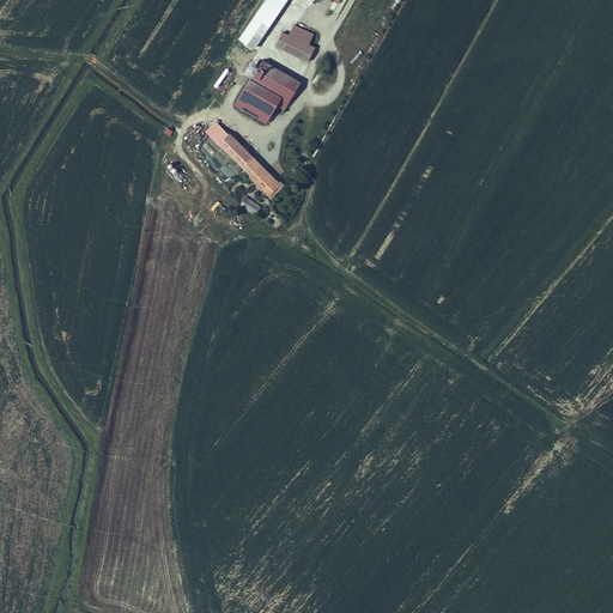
[(266,0),(240,40),(254,49),(287,0),(266,0)]
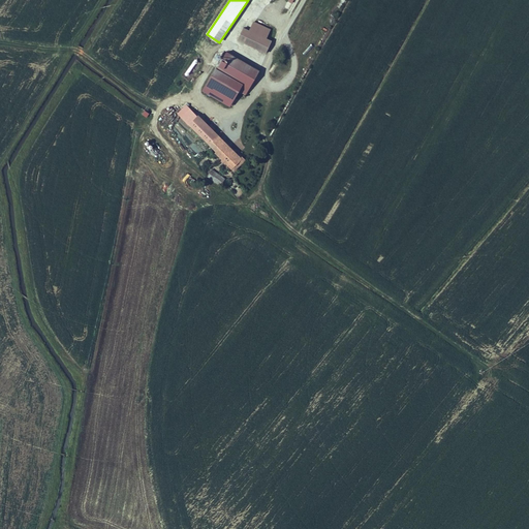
[(277,32),(253,21),(249,30),(244,43),(267,54),(277,32)]
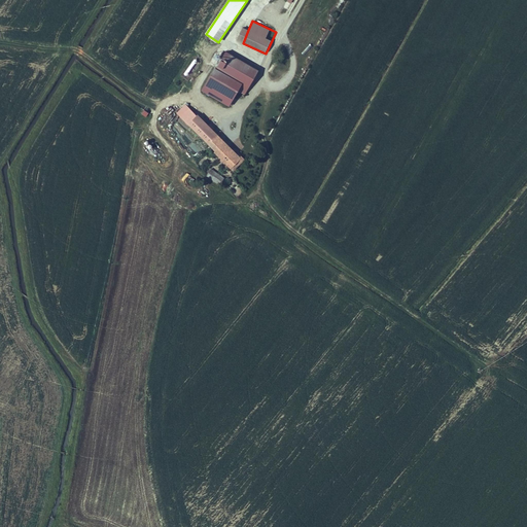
[(248,30),(243,27),(237,40),(243,43),(248,30)]
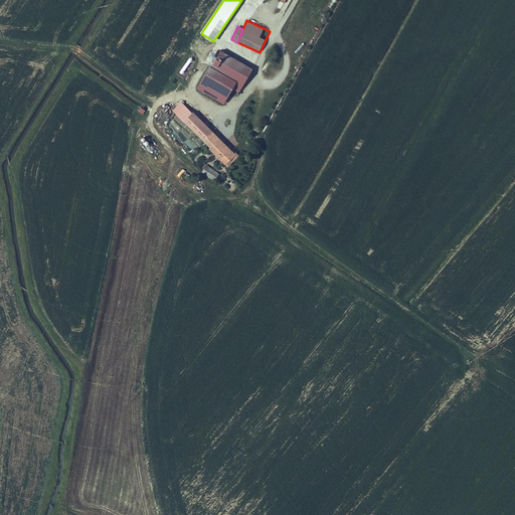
[(219,49),(209,65),(243,84),(246,79),(252,68),(219,49)]
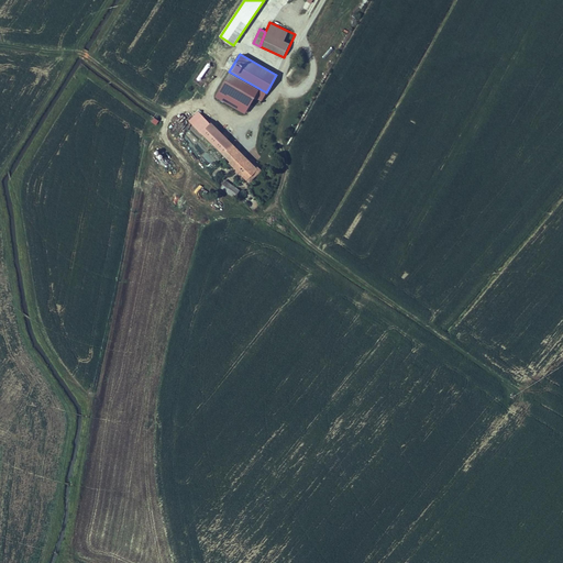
[(266,92),(229,72),(224,79),(254,96),(261,100),(266,92)]
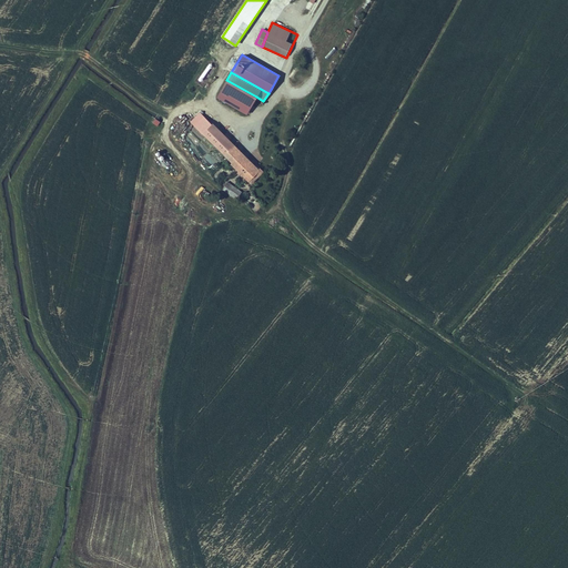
[(256,97),(226,80),(216,98),(246,114),(256,97)]
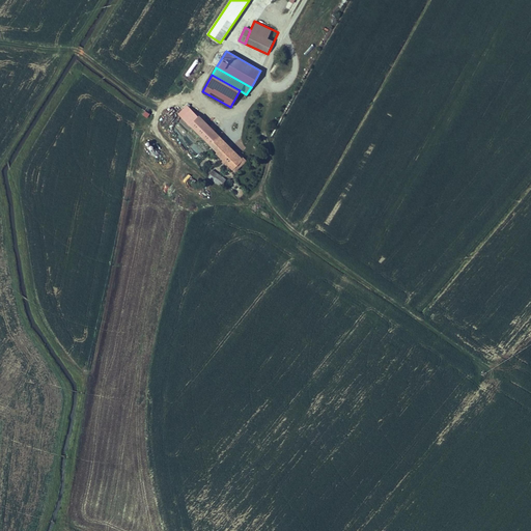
[(184,108),(177,114),(235,171),(239,168),(241,171),(244,168),(242,165),(247,160),(244,157),(242,159),(214,131),(208,127),(191,109),(187,105),(184,108)]
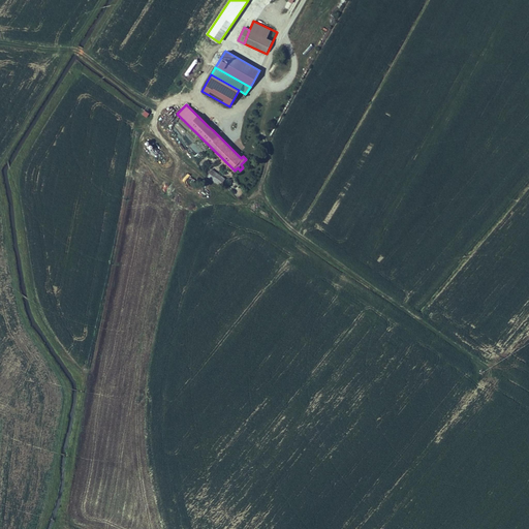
[(212,169),(207,176),(220,186),(225,180),(212,169)]
